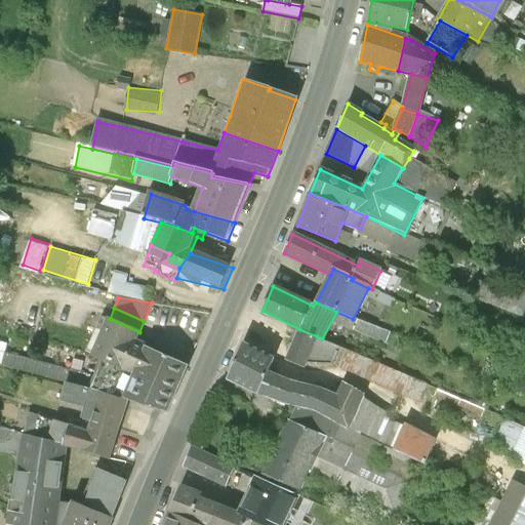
[(139,332),(110,319),(94,356),(104,360),(104,359),(124,367),(139,332)]
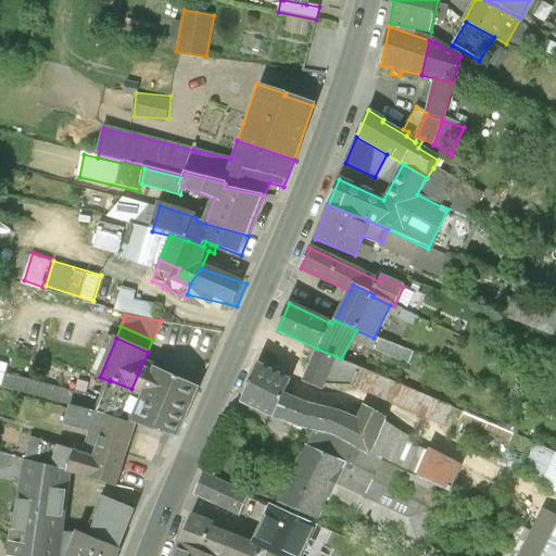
[(380,338),(376,346),(408,359),(413,350),(380,338)]
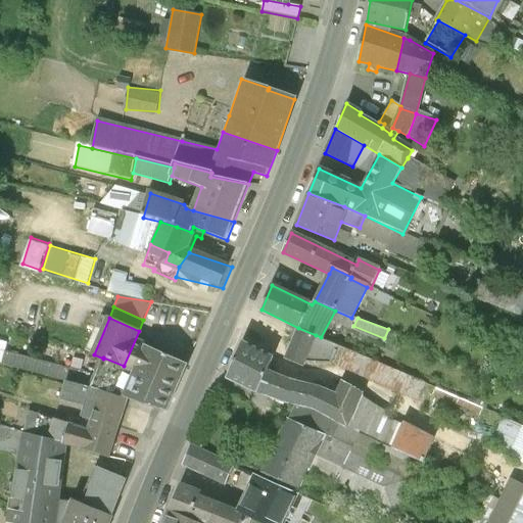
[(316,335),(299,328),(298,328),(286,360),(302,367),(307,354),(310,351),(316,335)]
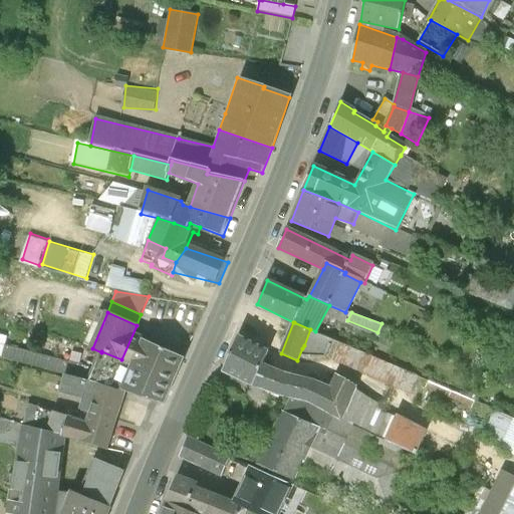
[(431,381),(366,354),(363,362),(359,360),(362,352),(321,334),(315,350),(304,345),(302,348),(423,400),(431,381)]
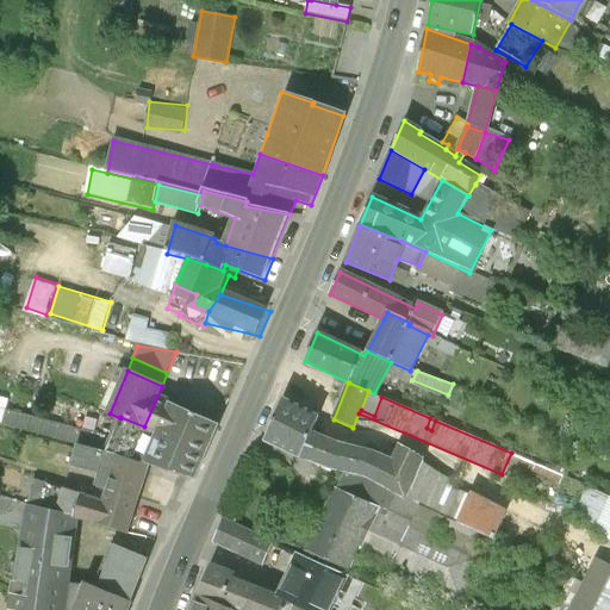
[(319,417),(284,399),(265,441),(300,456),(312,433),(319,417)]
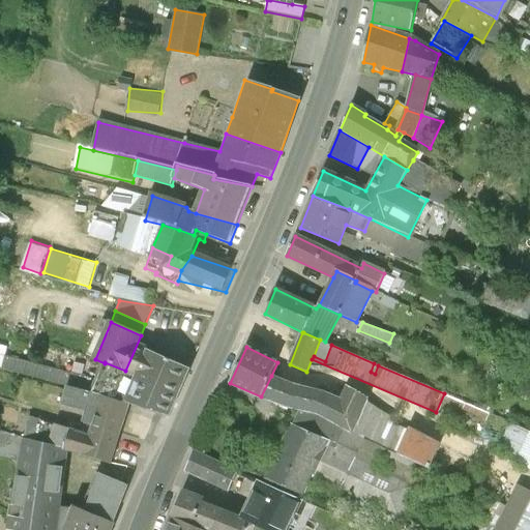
[(190,370),(149,350),(138,376),(125,404),(130,406),(169,418),(190,370)]
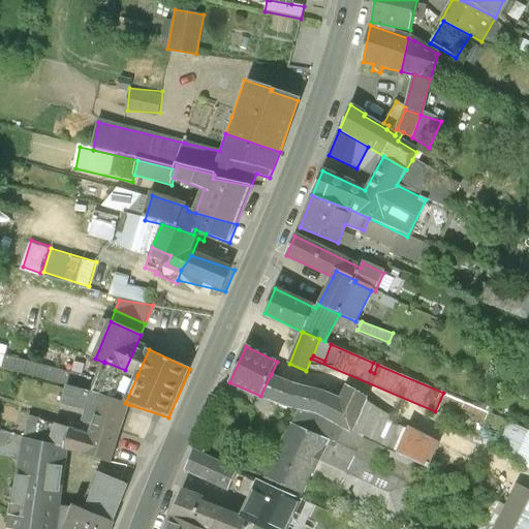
[(42,374),(44,366),(9,358),(7,367),(42,374)]
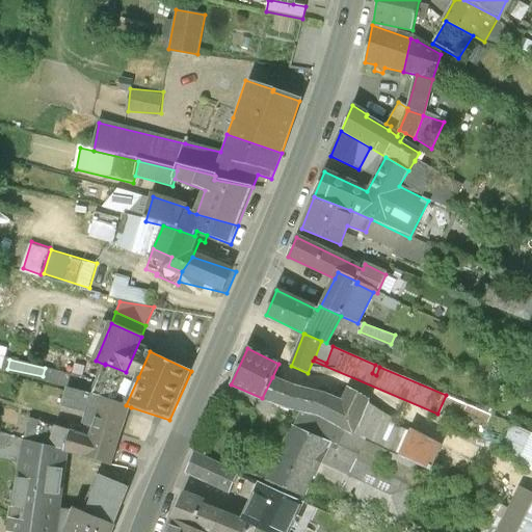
[(126,372),(105,364),(105,365),(90,395),(103,398),(126,405),(138,377),(126,372)]
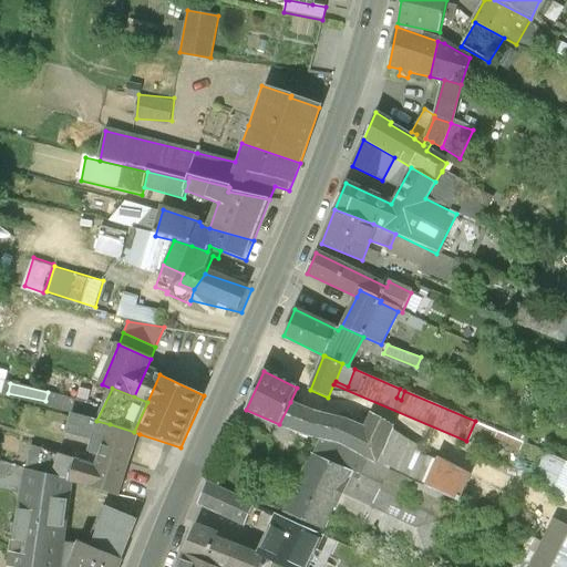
[(343,420),(318,414),(290,402),(279,424),(307,435),(322,440),(336,443),(336,442),(378,464),(379,465),(414,482),(459,502),(468,477),(420,455),(422,451),(391,433),(393,426),(370,413),(363,428),(343,420)]
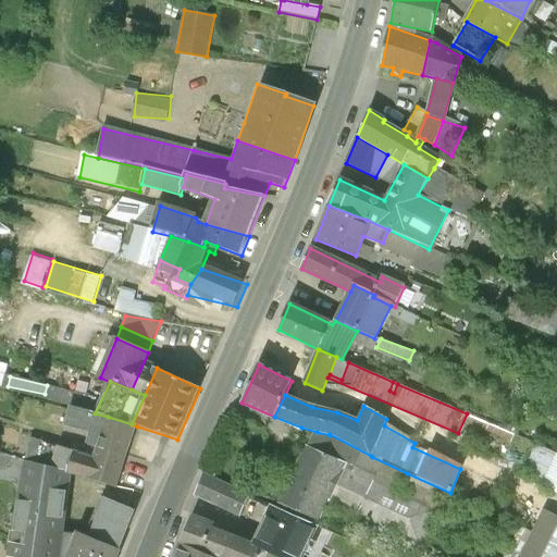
[(132,424),(108,417),(106,426),(89,422),(83,444),(99,448),(126,457),(137,426),(132,424)]
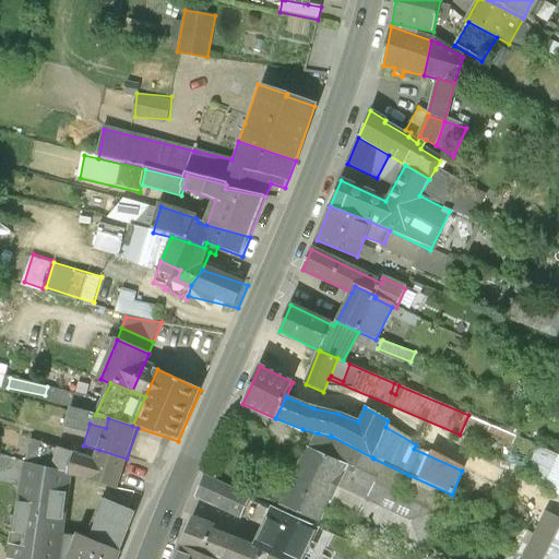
[(372,458),(331,436),(331,437),(318,433),(310,449),(347,465),(401,491),(408,475),(373,459),(372,458)]
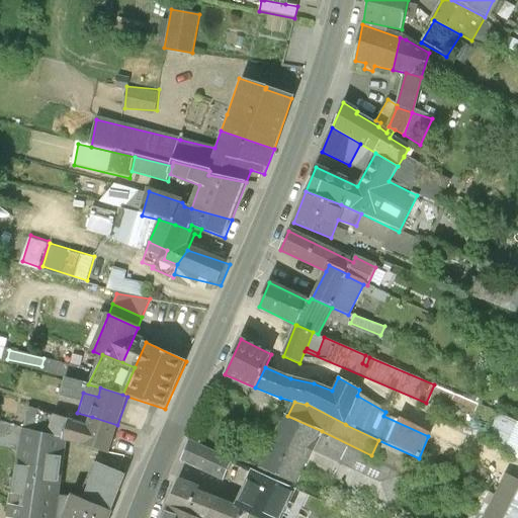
[(517,420),(496,410),(481,441),(517,458),(517,420)]
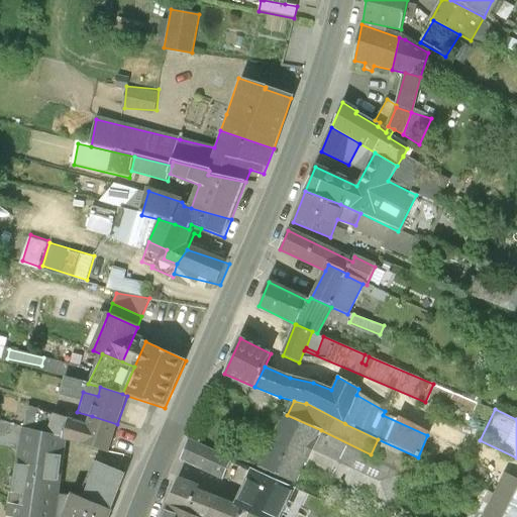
[(69,420),(40,412),(36,431),(64,438),(69,420)]
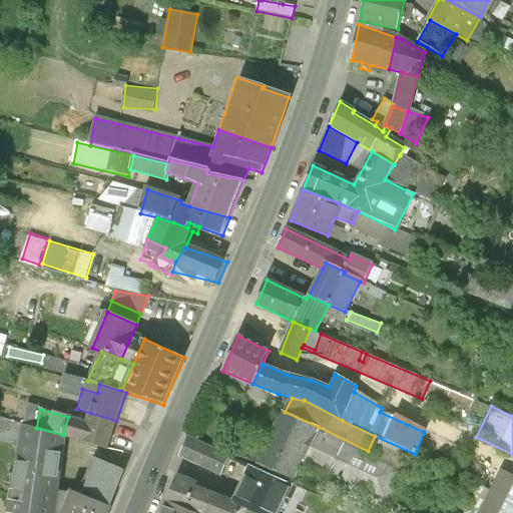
[(285,412),(283,411),(264,454),(247,448),(243,457),(296,480),(319,427),(285,412)]
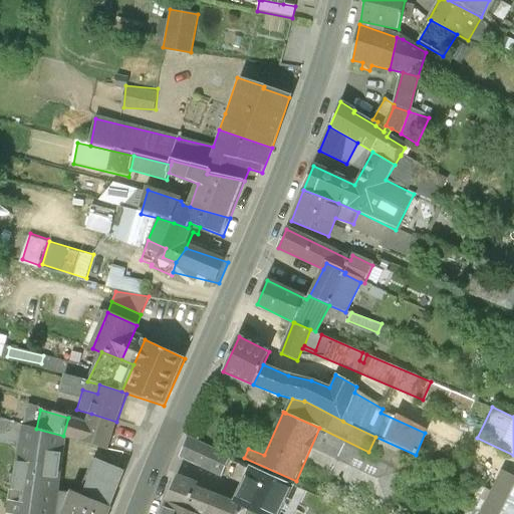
[(116,422),(91,414),(88,424),(68,418),(63,436),(64,436),(64,437),(82,442),(107,450),(116,422)]
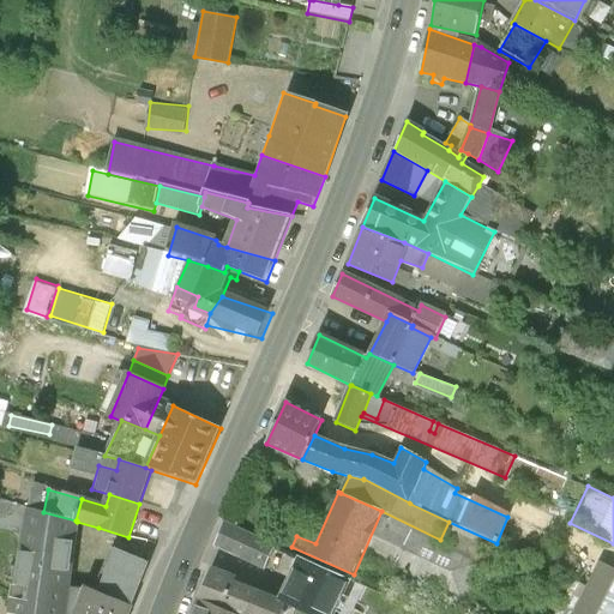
[(43,512),(29,509),(17,582),(67,593),(77,522),(77,521),(76,521),(43,512)]
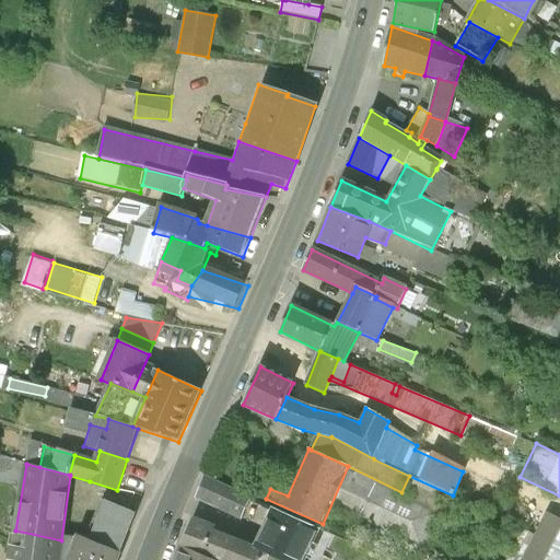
[(252,499),(205,478),(196,498),(243,518),(252,499)]
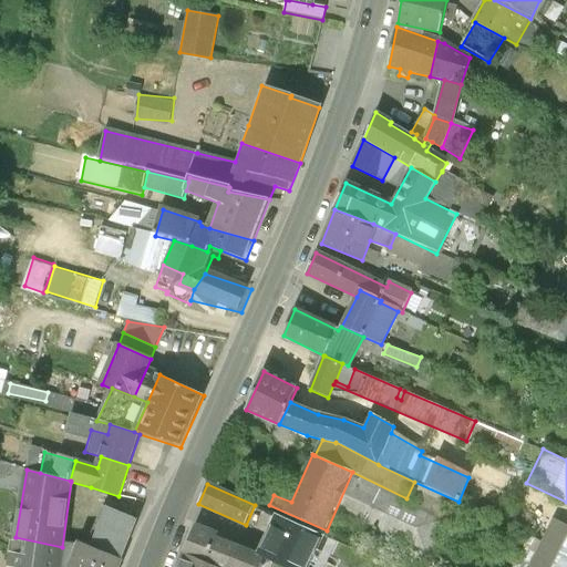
[(88,546),(79,543),(69,566),(117,566),(121,559),(122,559),(137,519),(104,506),(88,546)]
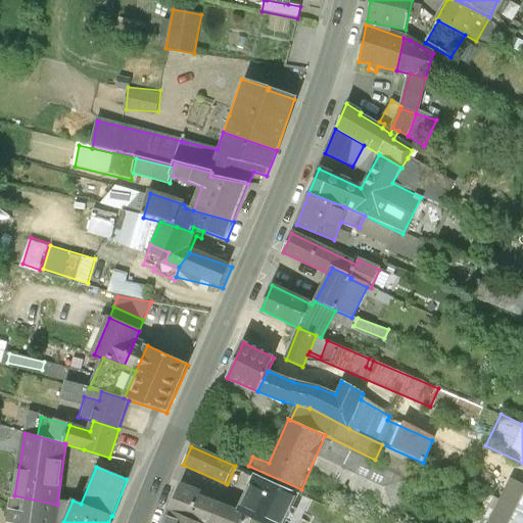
[(285,522),(298,493),(256,474),(238,514),(243,516),(244,514),(263,522),(285,522)]
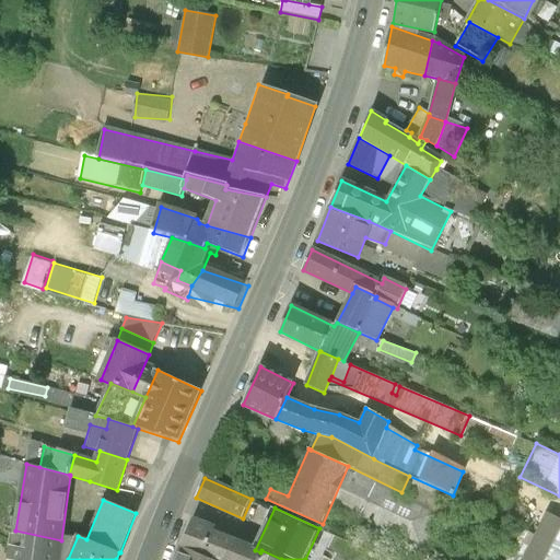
[(559,559),(559,518),(550,514),(525,559),(559,559)]
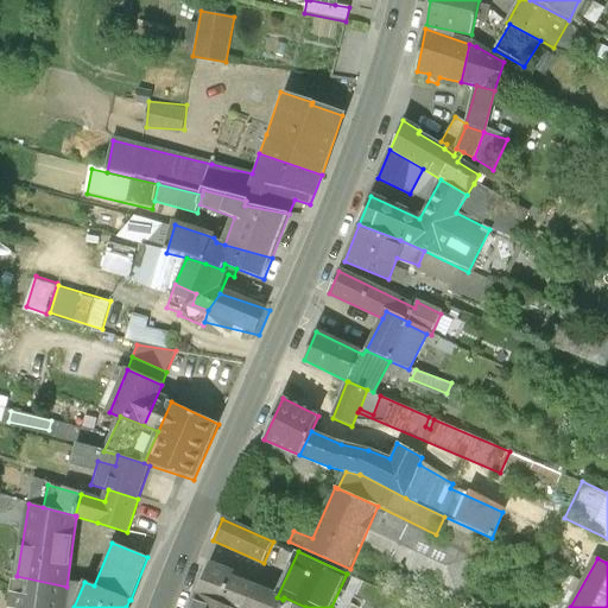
[(211,565),(200,597),(226,607),(247,607),(255,589),(230,580),(233,574),(211,565)]
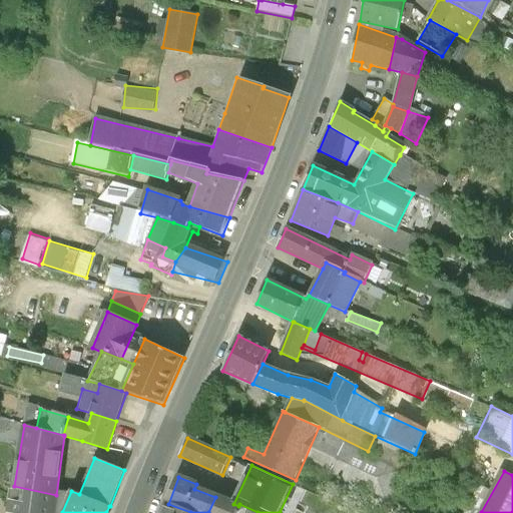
[(54,512),(56,495),(14,486),(9,512),(54,512)]
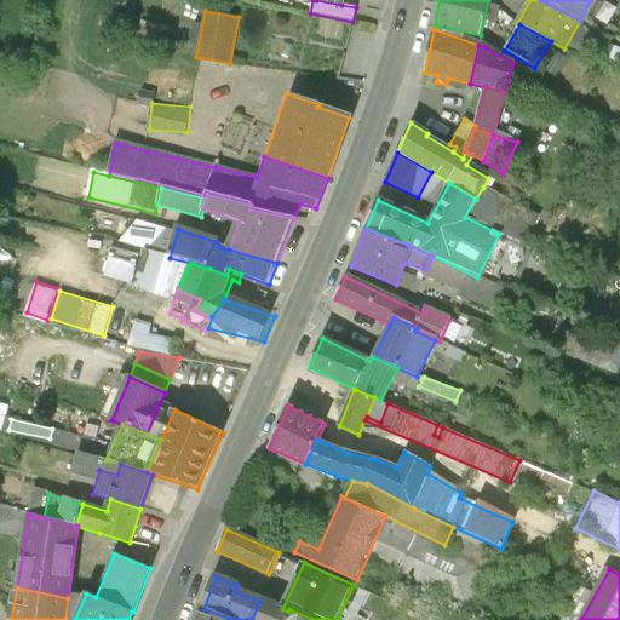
[(282,609),(260,601),(252,619),(285,619),(288,612),(282,609)]
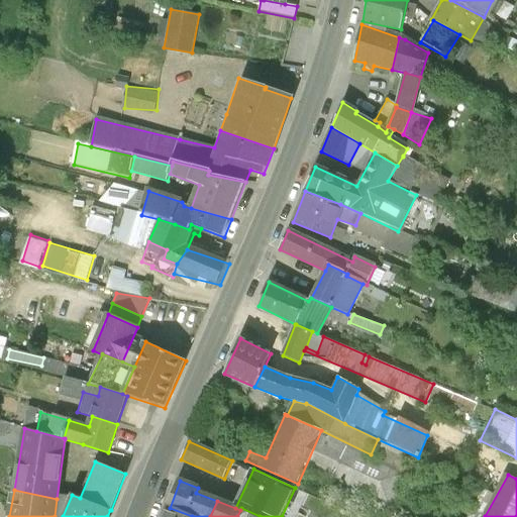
[(192,516),(170,508),(166,516),(192,516)]
